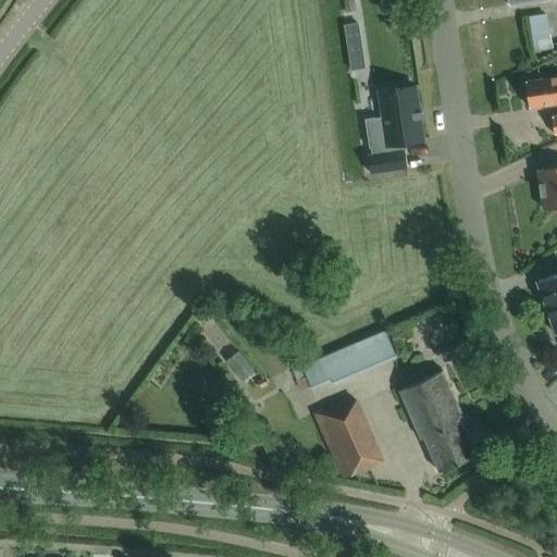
[(556,5),(546,7),(547,41),(556,40),(556,5)]
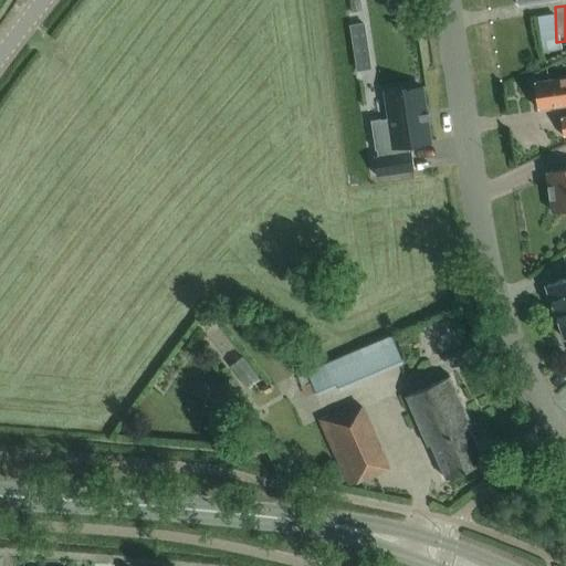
[(364,23),(350,25),(355,55),(368,53),(364,23)]
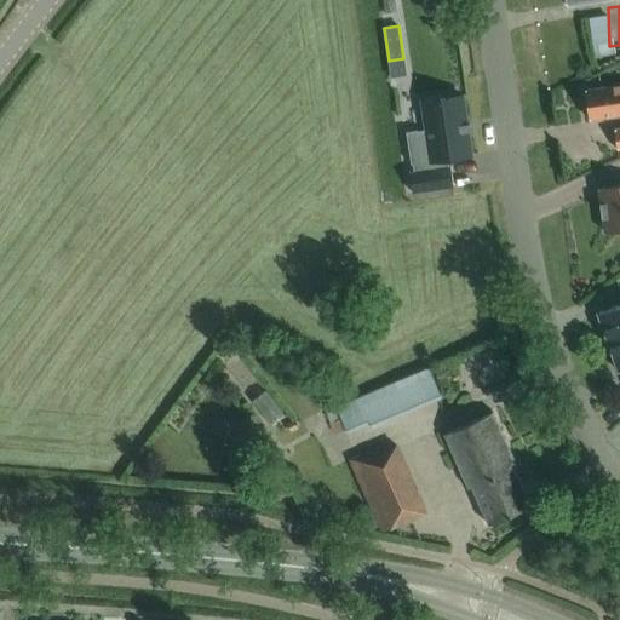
[(616,149),(619,148),(619,84),(585,90),(589,119),(619,114),(619,127),(614,130),(616,149)]
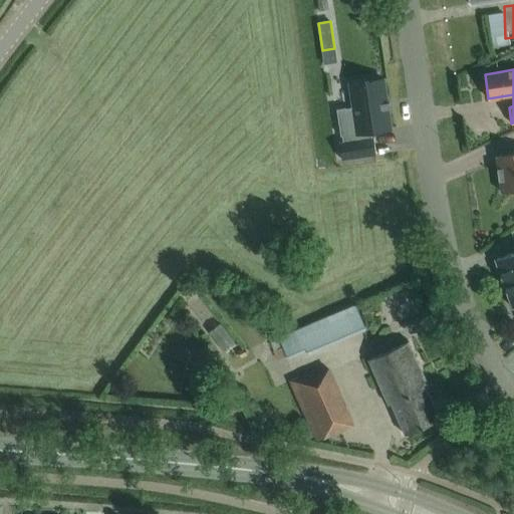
[(353,106),(336,109),(340,136),(341,136),(342,142),(342,143),(339,143),(341,160),(360,157),(376,154),(373,138),(371,138),(370,132),(391,129),(382,79),(349,84),(353,106)]
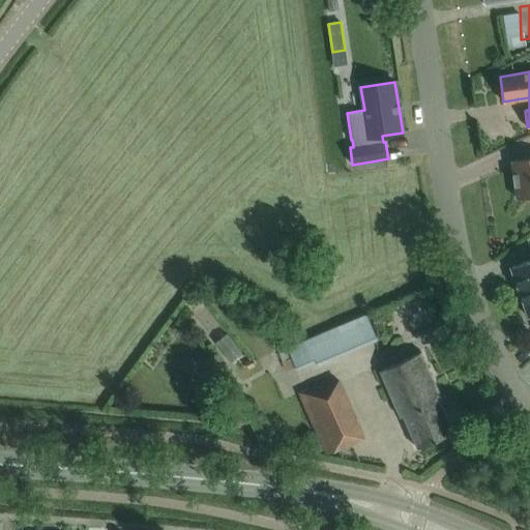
[(517,199),(529,197),(529,157),(511,160),(517,199)]
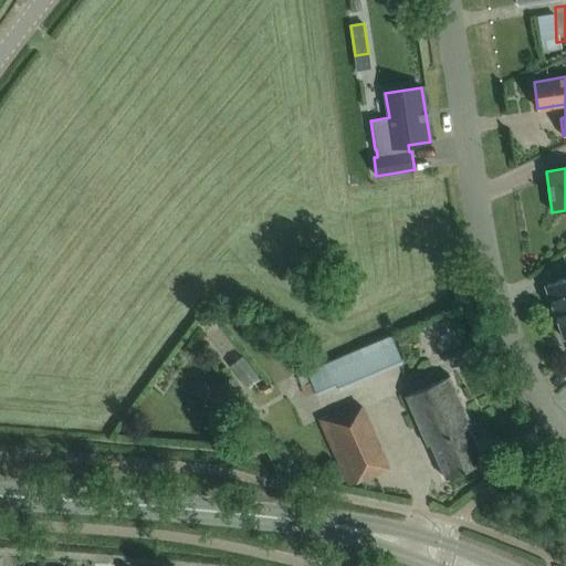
[(565,278),(545,285),(564,338),(565,337),(565,278)]
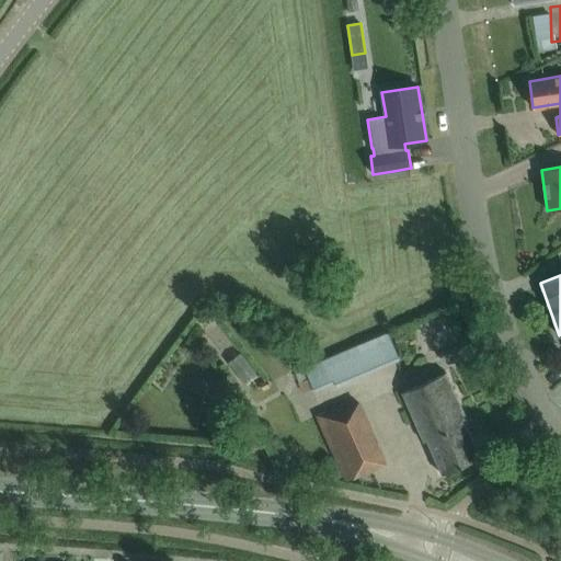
[(305,368),(315,393),(400,357),(389,333),(305,368)]
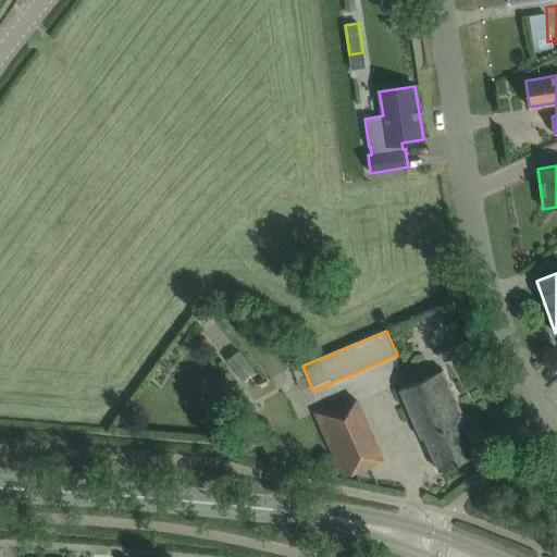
[(409,411),(413,422),(421,438),(423,437),(438,471),(477,455),(461,420),(465,419),(442,369),(398,388),(408,412),(409,411)]
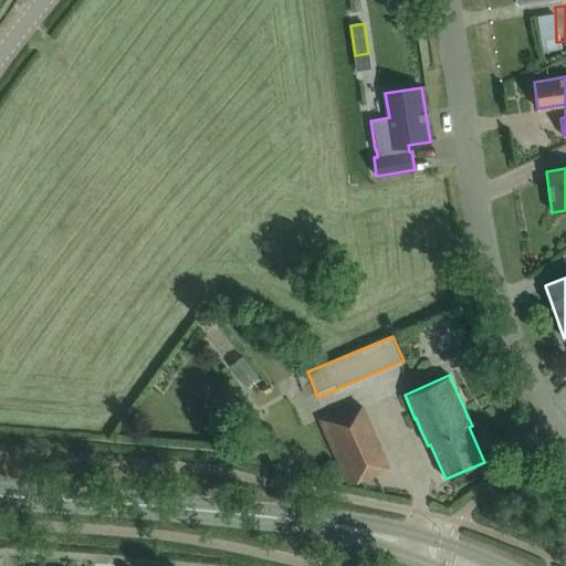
[(320,418),(348,485),(375,473),(369,460),(383,454),(360,406),(346,412),(344,407),(320,418)]
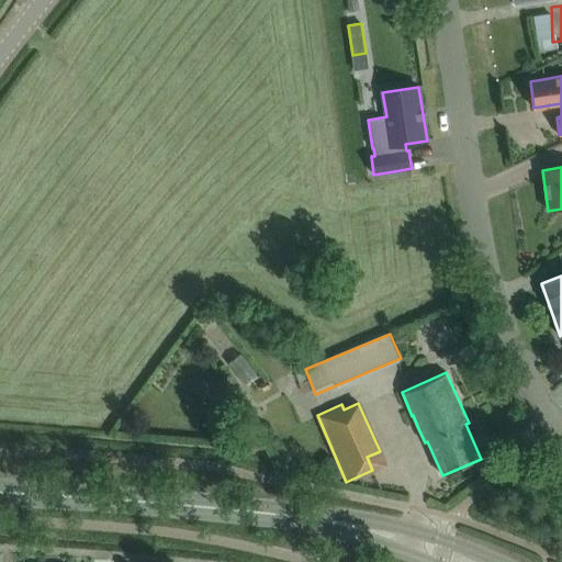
All buildings are outlined.
